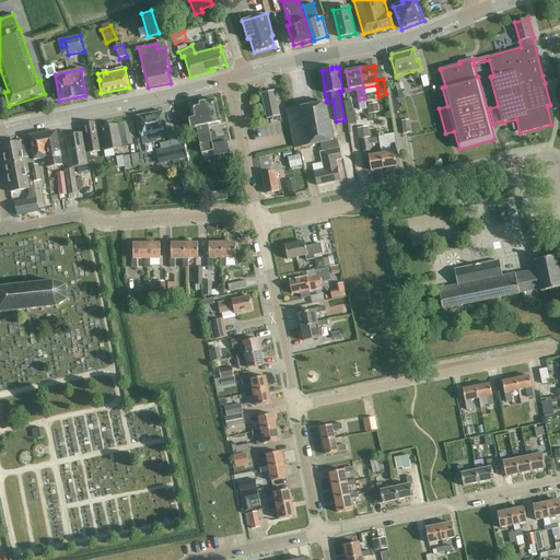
[(553,72),(543,76),(545,83),(557,80),(553,72)]
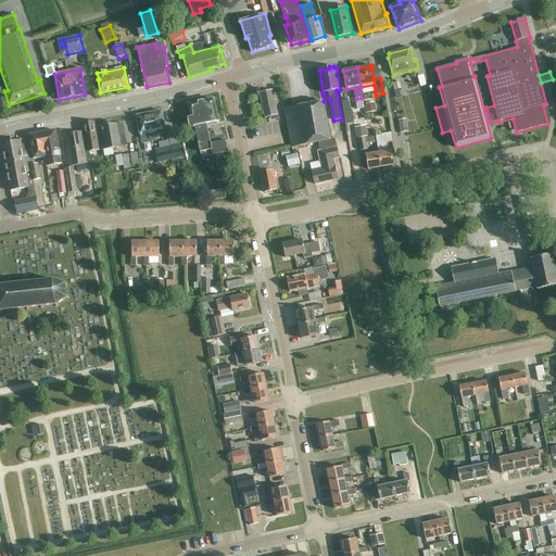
[(400,81),(393,83),(394,90),(402,88),(400,81)]
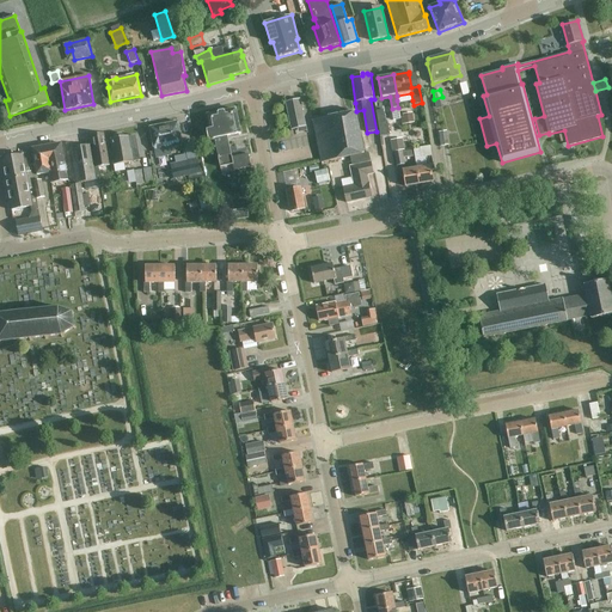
[(300,99),(286,102),(292,130),(298,129),(299,133),(307,132),(300,99)]
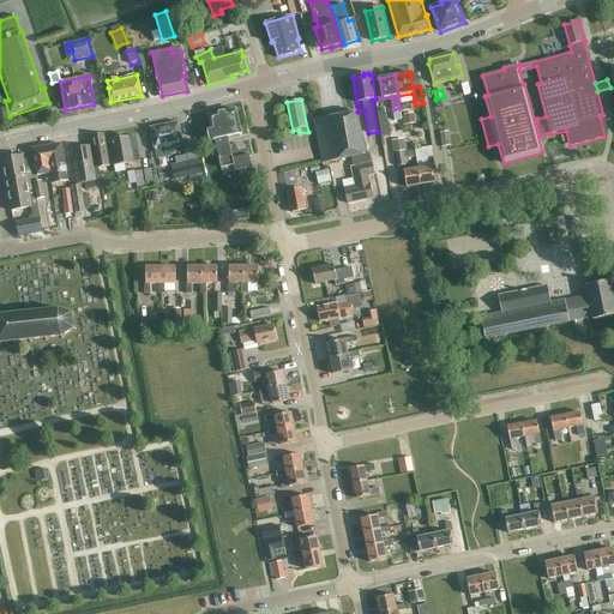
[(216,142),(222,168),(234,166),(235,172),(252,167),(250,155),(233,158),(229,138),(242,136),(236,109),(208,116),(211,131),(208,131),(210,143),(216,142)]
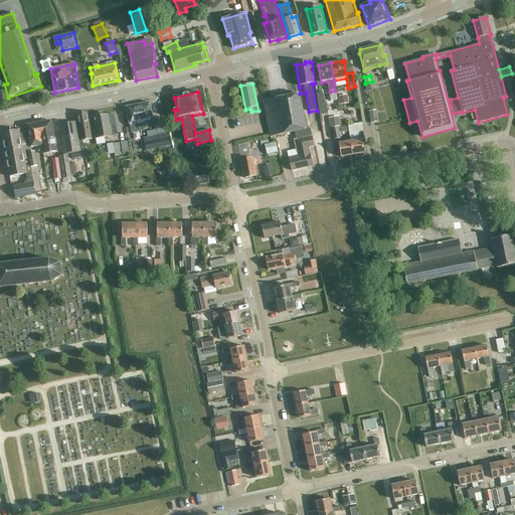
[(323,93),(317,94),(320,115),(328,114),(327,103),(325,103),(323,93)]
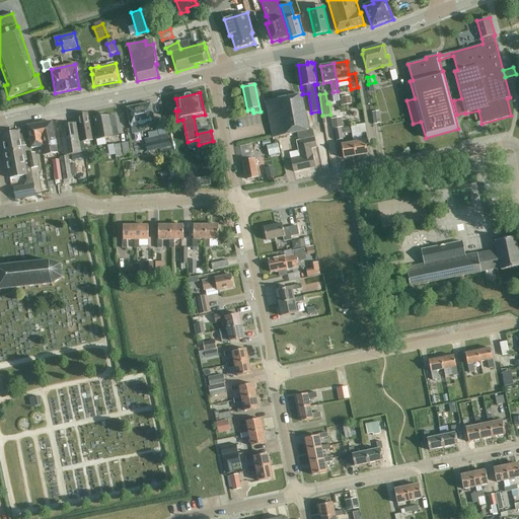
[(276,100),(266,102),(273,138),(276,138),(298,133),(309,131),(309,130),(302,94),(276,100)]
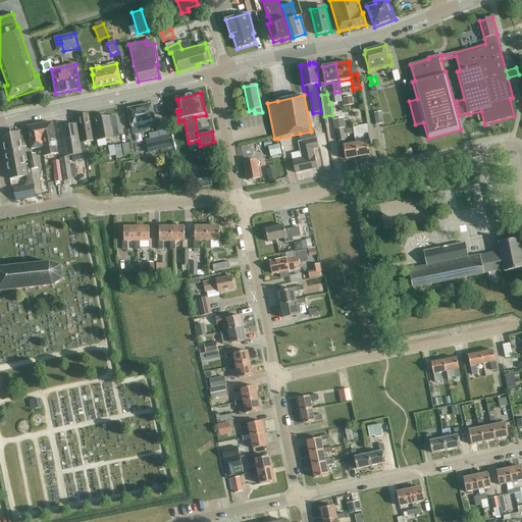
[(342,100),(343,106),(353,105),(352,97),(344,98),(344,100),(342,100)]
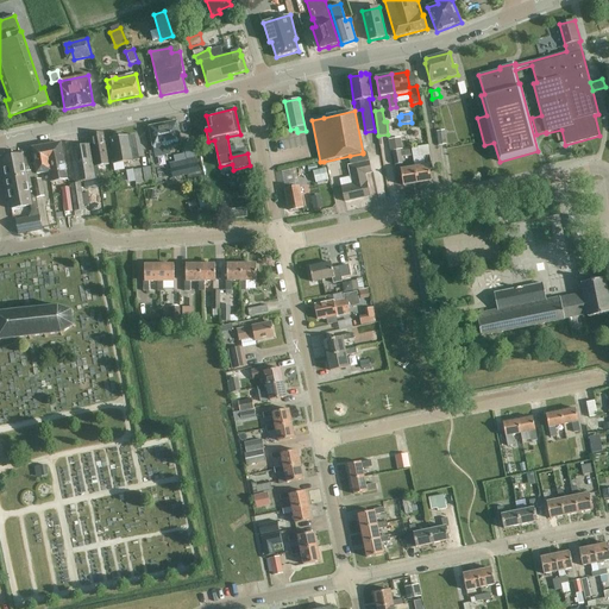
[(177,121),(149,127),(154,151),(155,156),(164,155),(164,154),(163,149),(169,148),(182,145),(177,121)]
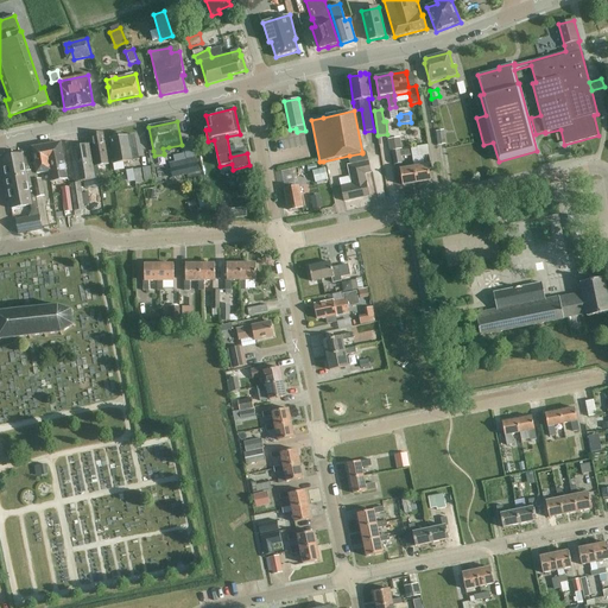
[(444,131),(436,132),(437,146),(445,145),(444,131)]
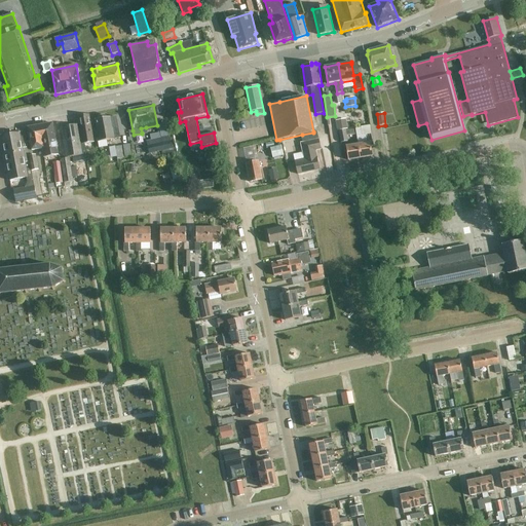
[(74,162),(87,160),(84,144),(94,143),(89,114),(78,116),(79,124),(61,127),(66,158),(73,157),(74,162)]
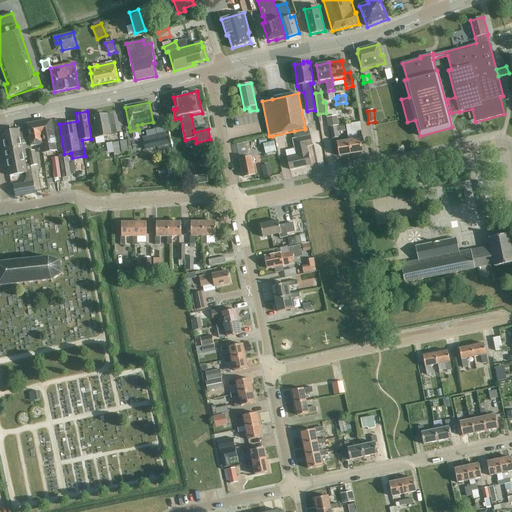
[(108,114),(106,114),(103,112),(98,113),(95,116),(93,117),(95,128),(94,128),(96,138),(117,135),(114,114),(108,115),(108,114)]
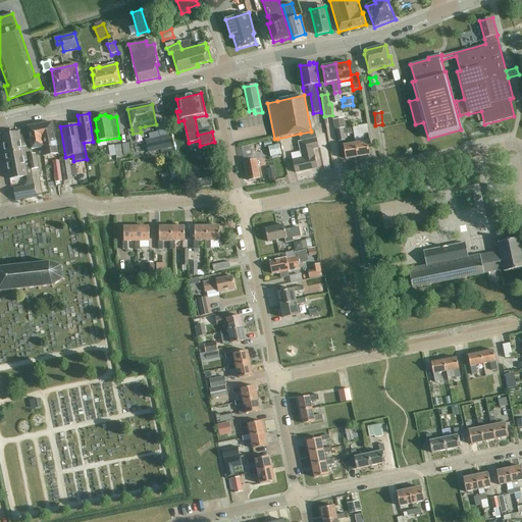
[(344,121),(333,122),(334,129),(345,128),(344,121)]
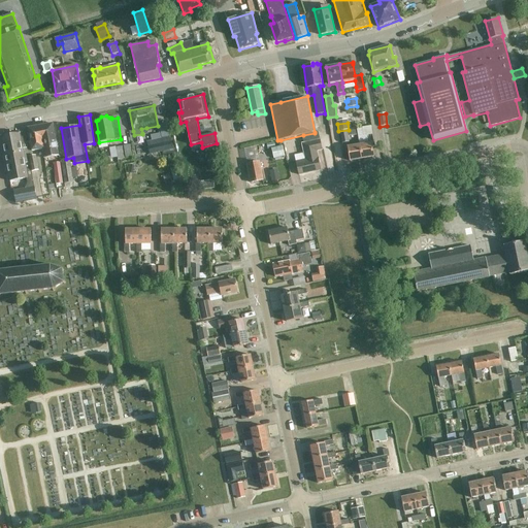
[(43,149),(44,158),(59,156),(53,124),(42,126),(46,149),(43,149)]
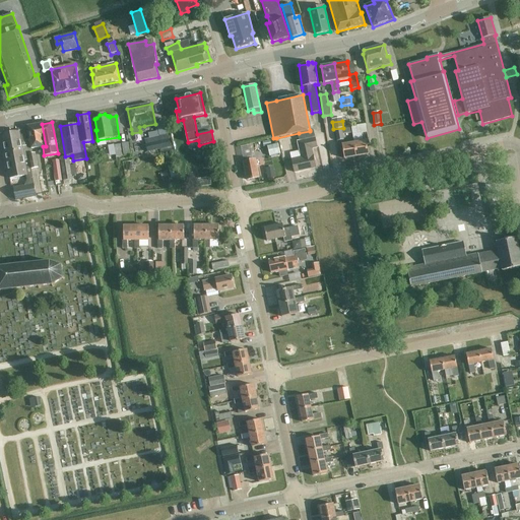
[(31,148),(43,146),(46,146),(42,124),(27,126),(31,148)]
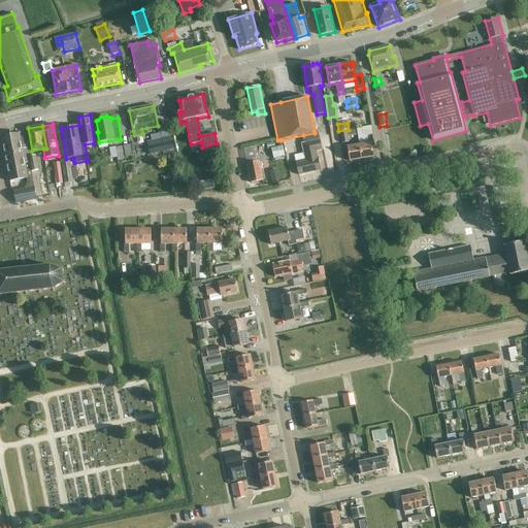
[(362,129),(357,130),(358,135),(360,145),(362,159),(374,157),(372,143),(368,143),(367,136),(363,136),(362,129)]
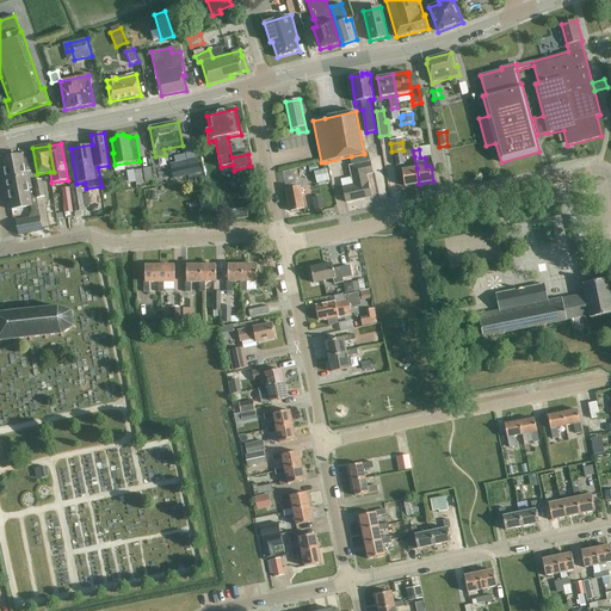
[(413,150),(394,153),(396,166),(403,165),(403,159),(414,156),(413,150)]
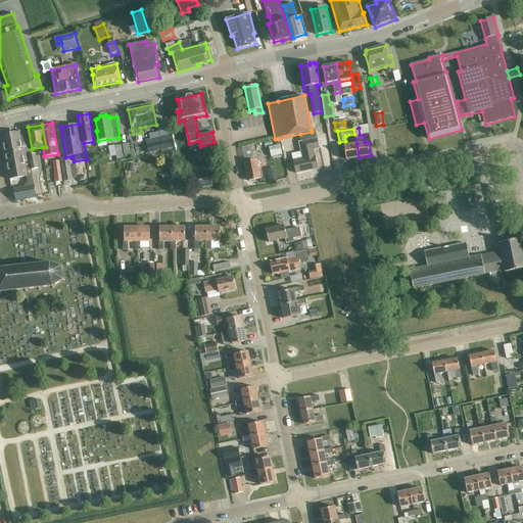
[(36,198),(31,170),(38,169),(36,154),(29,155),(25,131),(1,135),(9,180),(27,177),(27,182),(25,187),(13,189),(15,201),(36,198)]
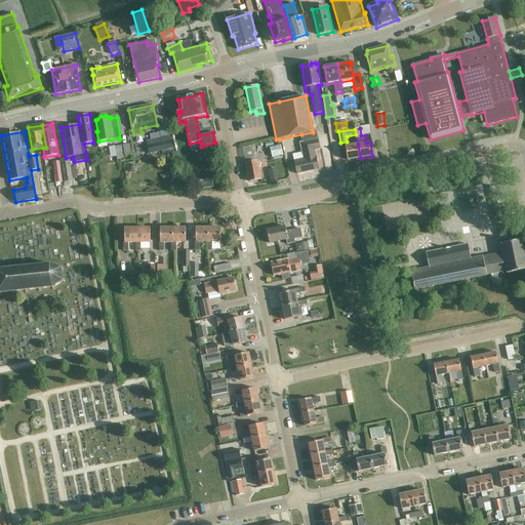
[(304,159),(294,161),(296,173),(319,169),(316,150),(321,149),(317,131),(313,131),(313,132),(301,134),(303,142),(300,143),(303,153),(304,159)]
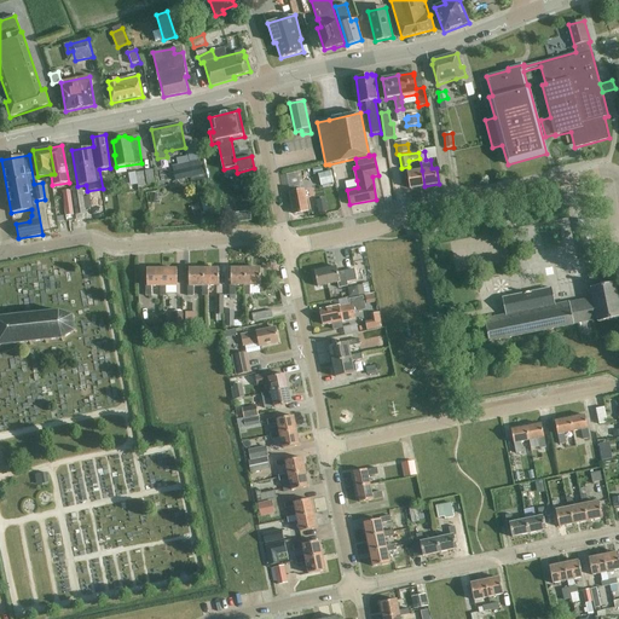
[(178,166),(172,167),(175,181),(194,178),(203,175),(200,160),(190,162),(178,166)]
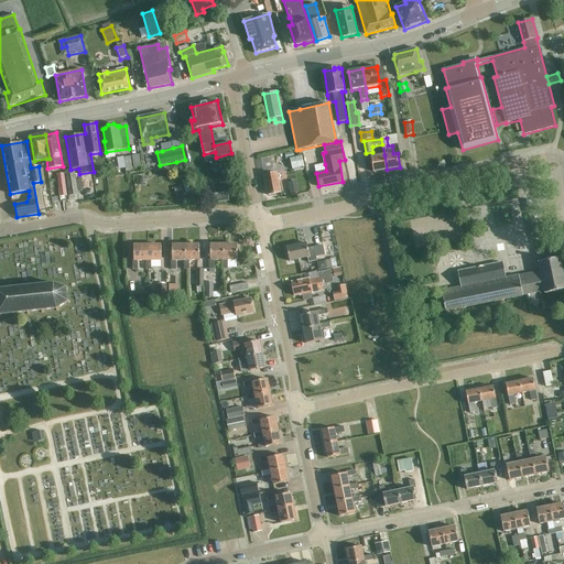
[(139,154),(123,156),(126,170),(132,170),(132,169),(140,166),(139,154)]
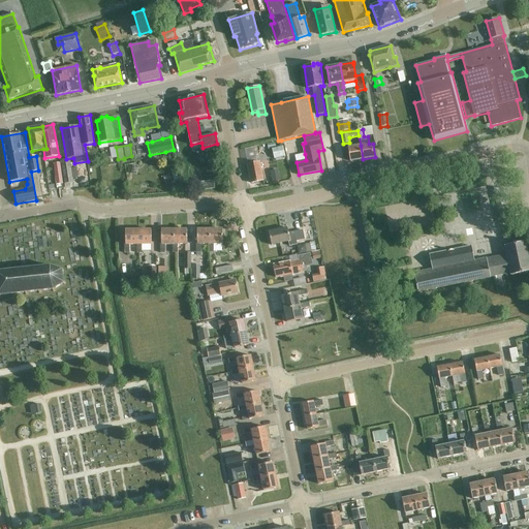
[(273,149),(275,159),(285,157),(283,146),(273,149)]
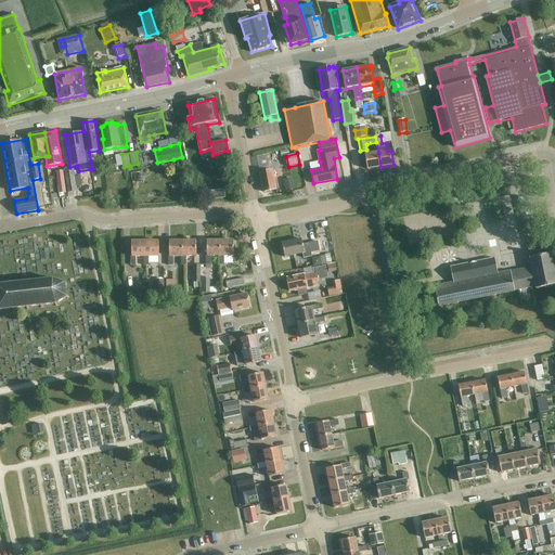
[(378,153),(365,155),(368,169),(381,167),(378,153)]
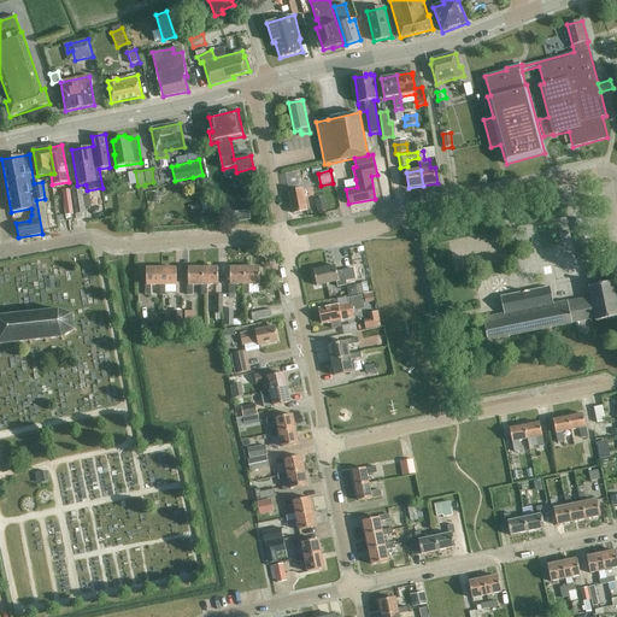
[(82,186),(72,187),(76,215),(87,213),(86,207),(90,207),(89,195),(83,197),(82,186)]
